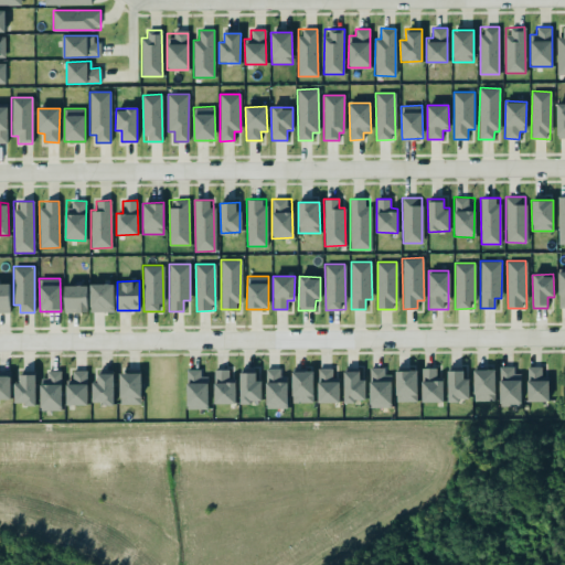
[(10,284),(0,283),(0,311),(9,311),(10,284)]
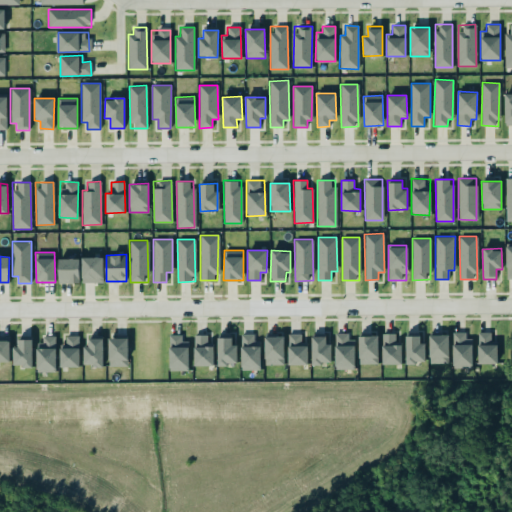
[(103,282),(103,257),(81,257),(81,282),(103,282)]
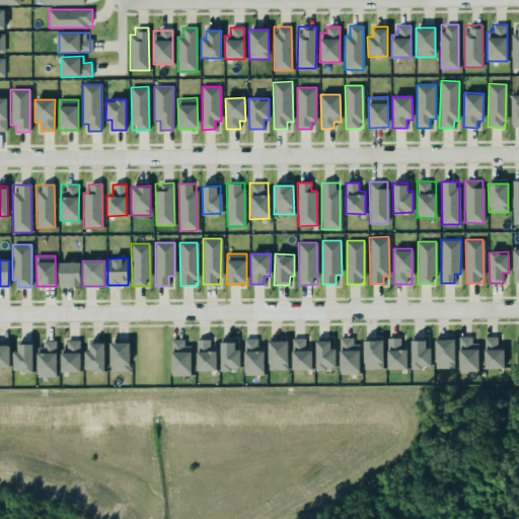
[(59,263),(59,287),(78,286),(77,263),(59,263)]
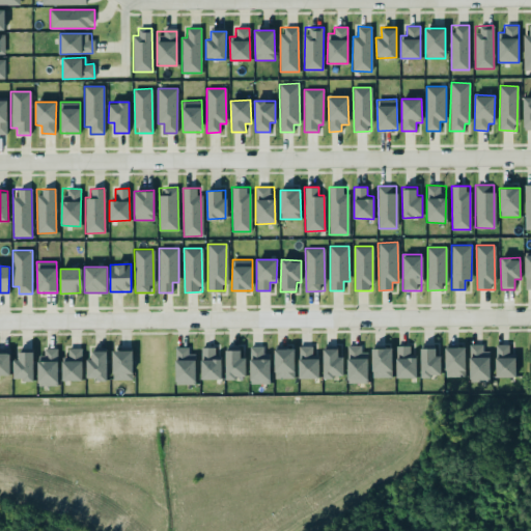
[(468,382),(467,345),(479,345),(479,353),(486,352),(487,382),(468,382)]
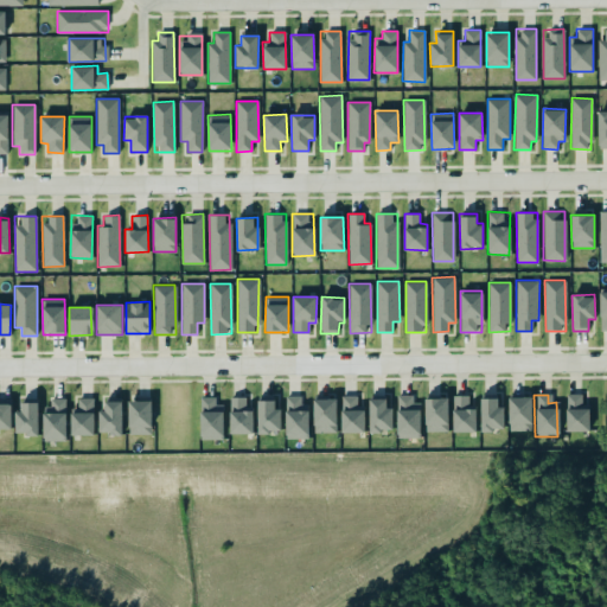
[(562,395),(563,430),(588,430),(588,409),(580,409),(580,395),(562,395)]
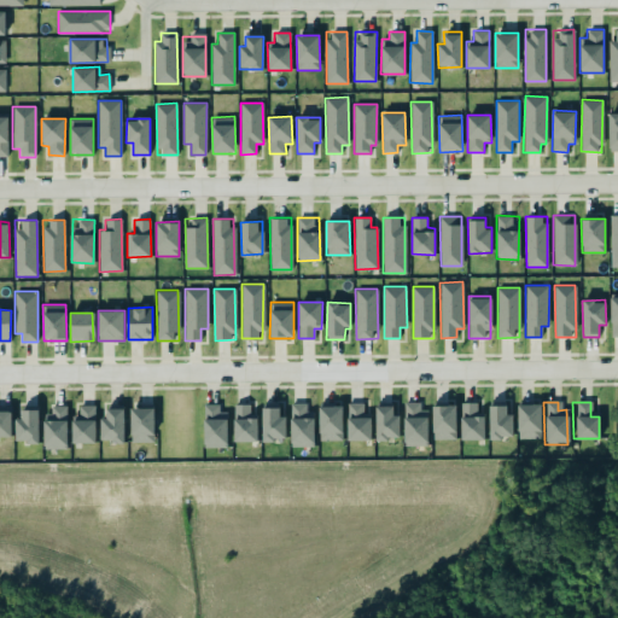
[(344,404),(345,442),(371,441),(369,414),(361,414),(361,404),(344,404)]
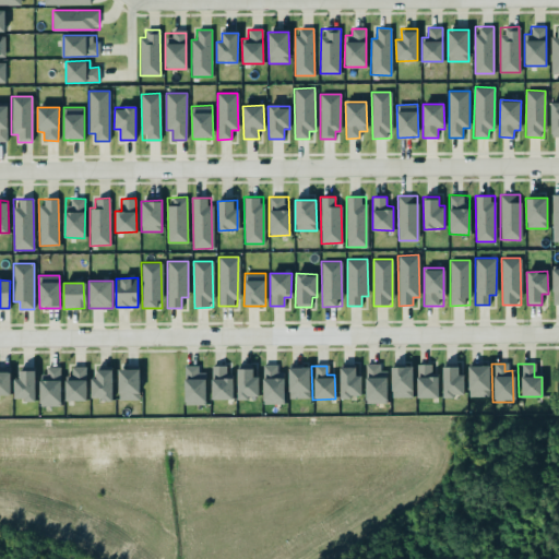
[(364,367),(365,404),(385,403),(384,372),(378,372),(377,366),(364,367)]
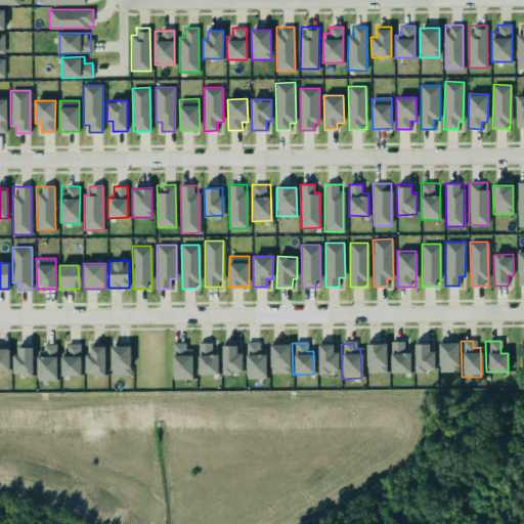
[(389,374),(388,343),(402,343),(402,353),(410,353),(410,373),(389,374)]
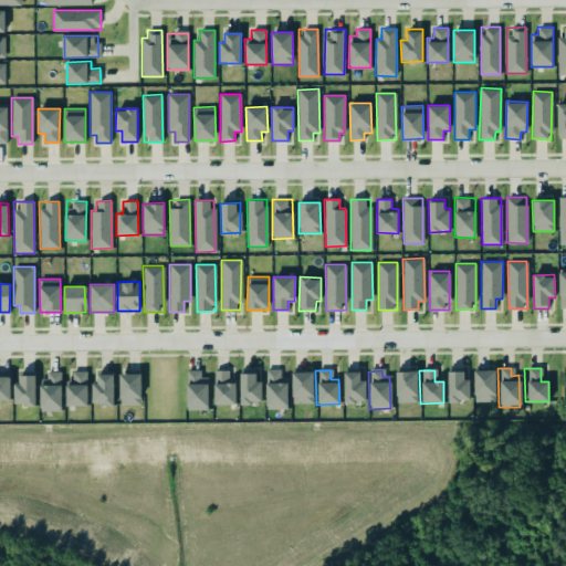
[(185,371),(187,411),(210,410),(209,378),(200,378),(199,371),(185,371)]
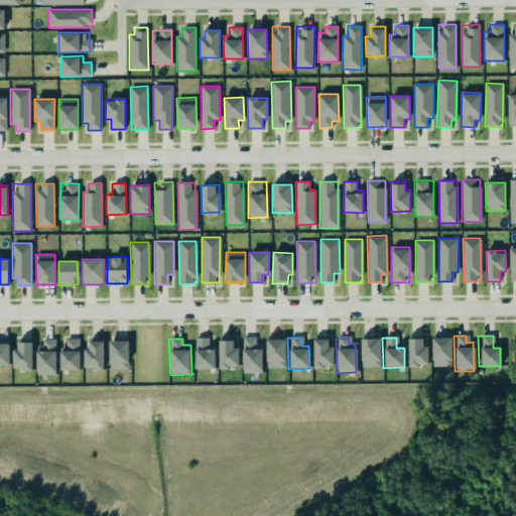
[(195,339),(195,370),(215,369),(215,347),(208,347),(208,339),(195,339)]
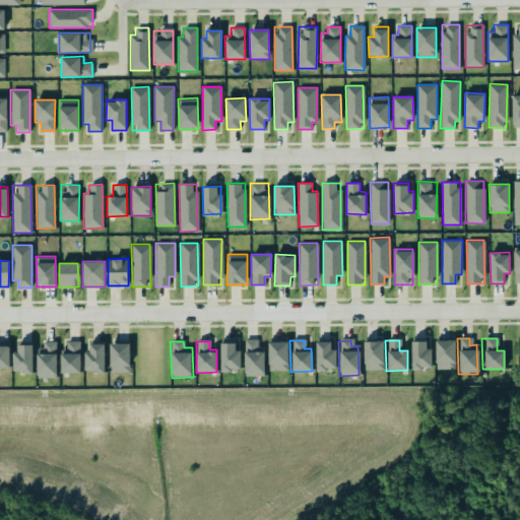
[(244,376),(244,341),(256,341),(256,347),(262,347),(263,375),(244,376)]
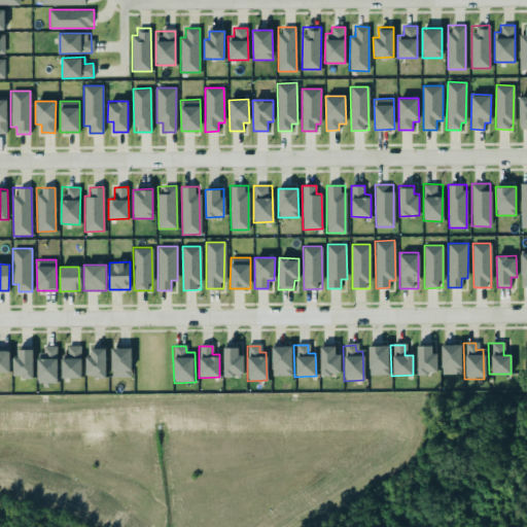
[(416,347),(416,375),(426,375),(426,372),(436,372),(435,355),(431,355),(431,346),(416,347)]
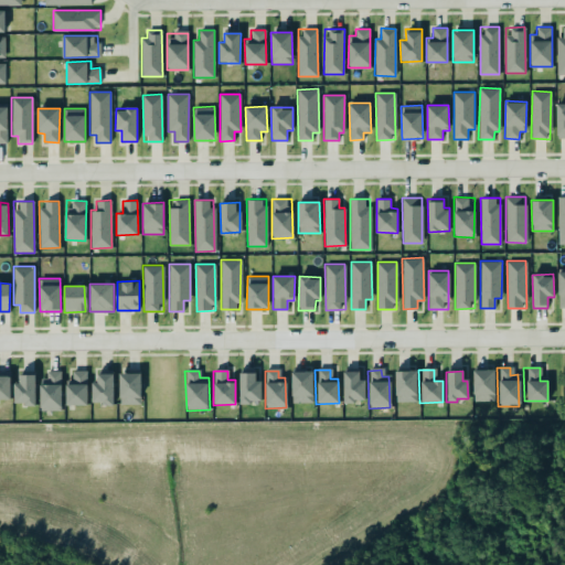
[(472,401),(472,372),(492,371),(493,401),(472,401)]
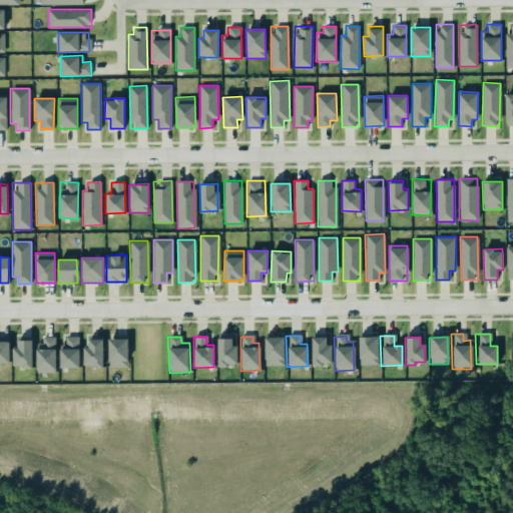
[(52,338),(54,373),(36,374),(34,345),(41,344),(40,338),(52,338)]
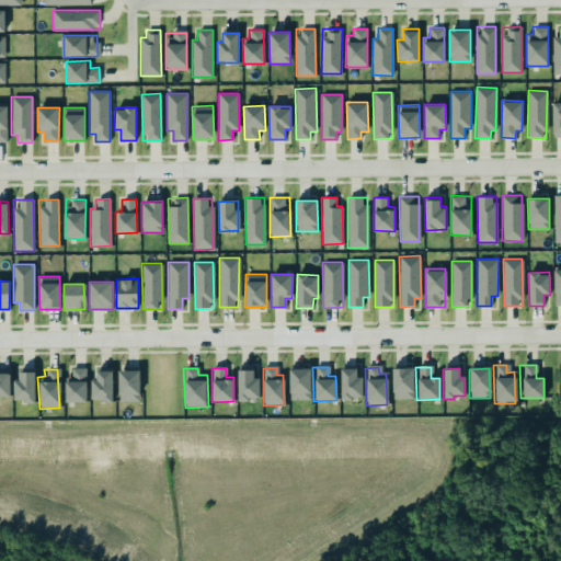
[(83,369),(84,403),(65,403),(64,384),(72,382),(71,369),(83,369)]
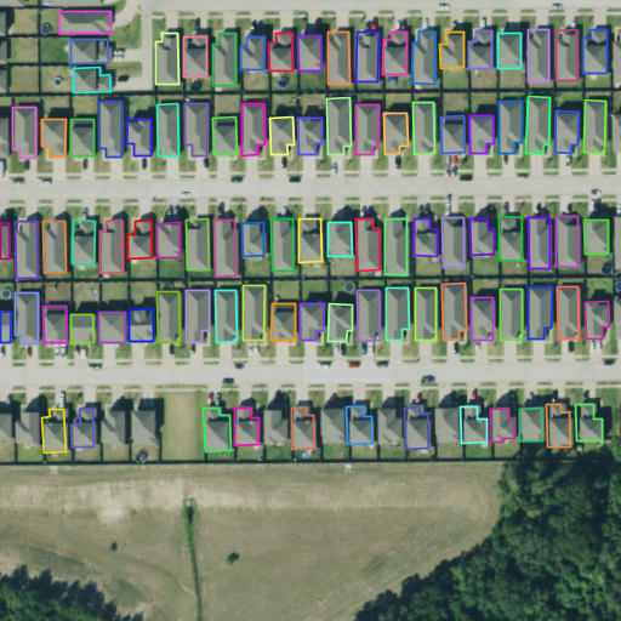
[(341,443),(340,409),(319,410),(320,444),(341,443)]
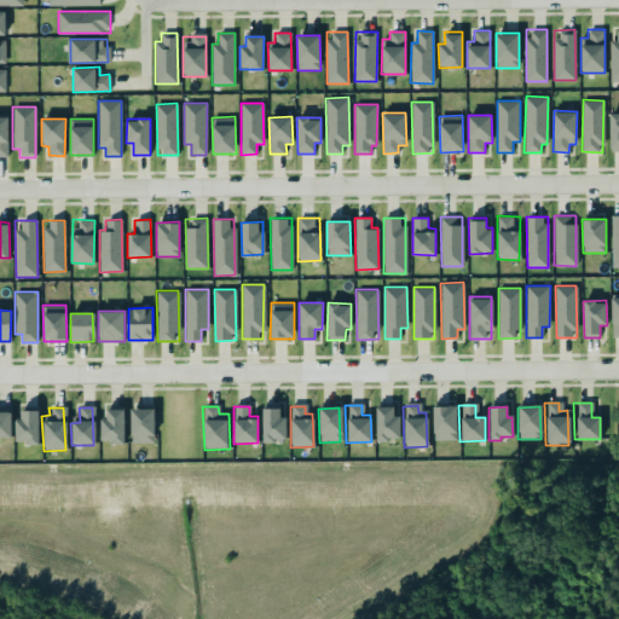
[(432,408),(432,439),(455,439),(455,408),(432,408)]
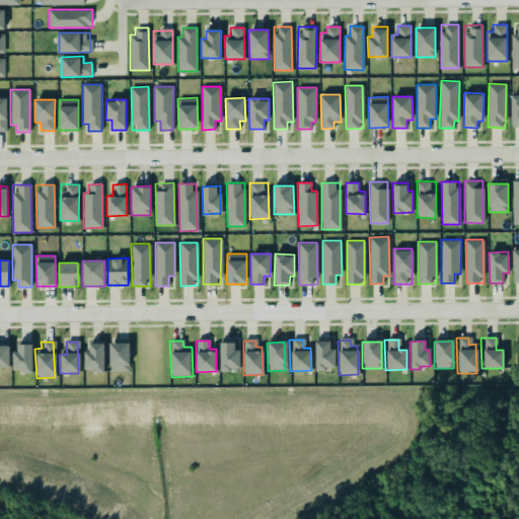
[(0,343),(7,343),(8,367),(0,367),(0,343)]
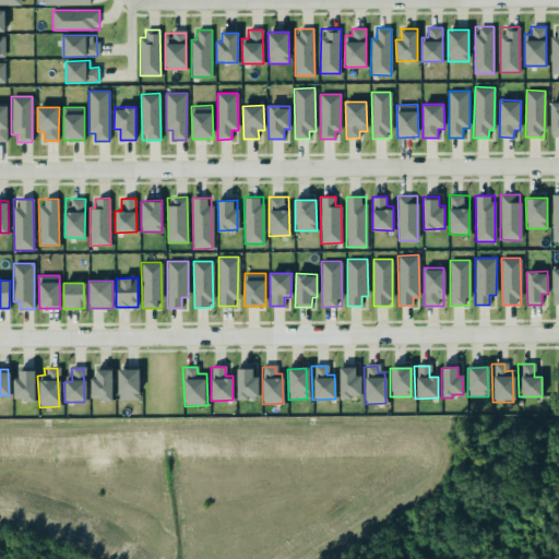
[(339,369),(339,400),(353,400),(353,396),(360,396),(360,375),(356,375),(356,369),(339,369)]
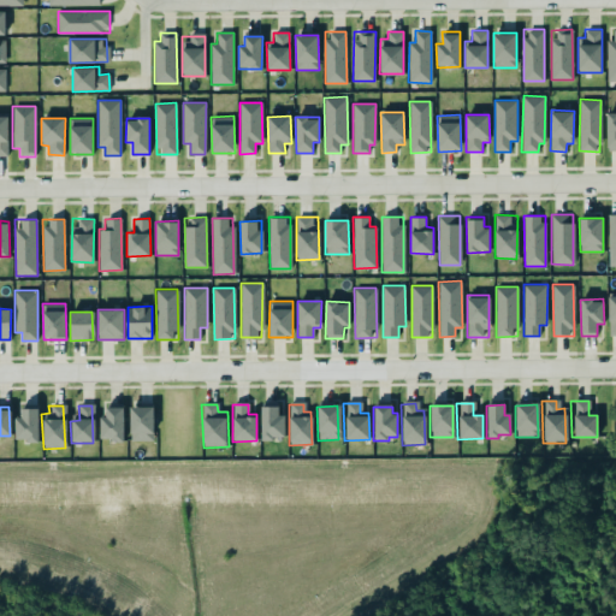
[(122,408),(122,442),(111,442),(111,439),(99,439),(99,420),(108,420),(108,408),(122,408)]
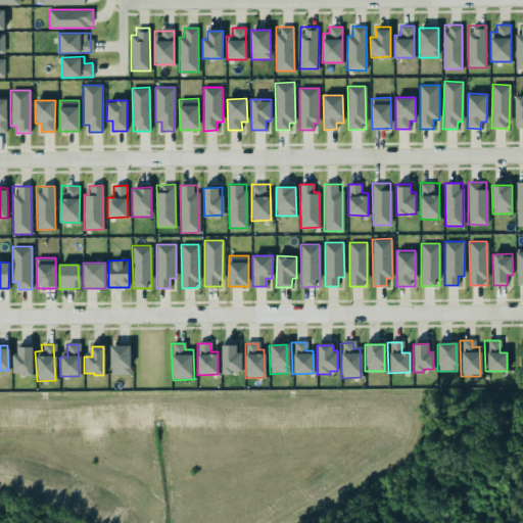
[(110,374),(110,346),(130,346),(130,374),(110,374)]
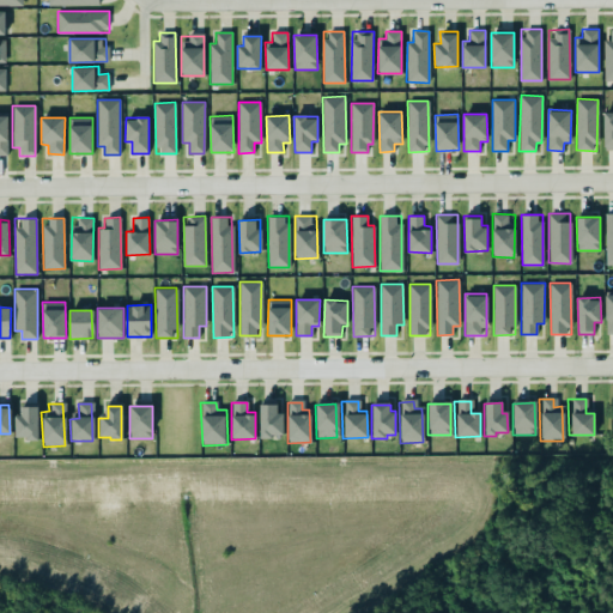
[(259,406),(260,439),(274,439),(274,436),(284,436),(284,414),(278,414),(278,406),(259,406)]
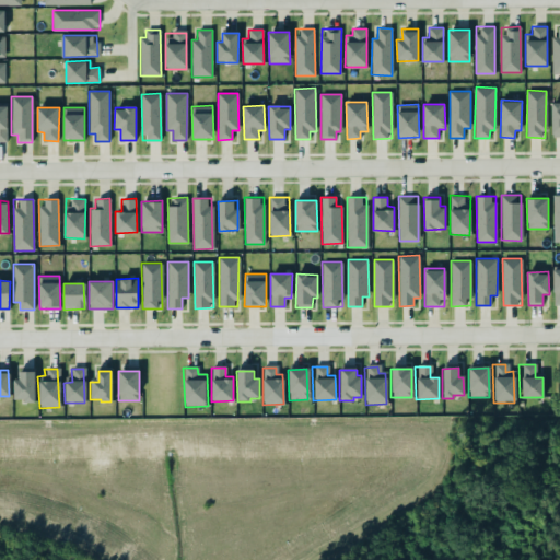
[(33,372),(34,403),(25,404),(25,399),(14,399),(13,380),(20,380),(20,373),(33,372)]
